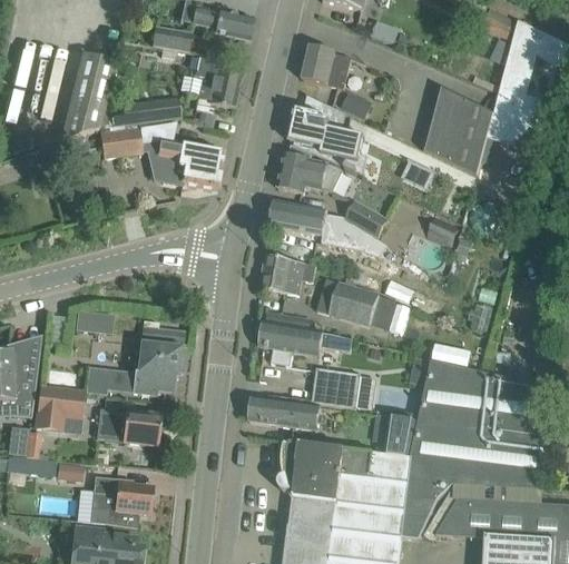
[(194,5),(189,22),(215,27),(213,32),(247,40),(253,17),(218,9),(218,10),(194,5)]
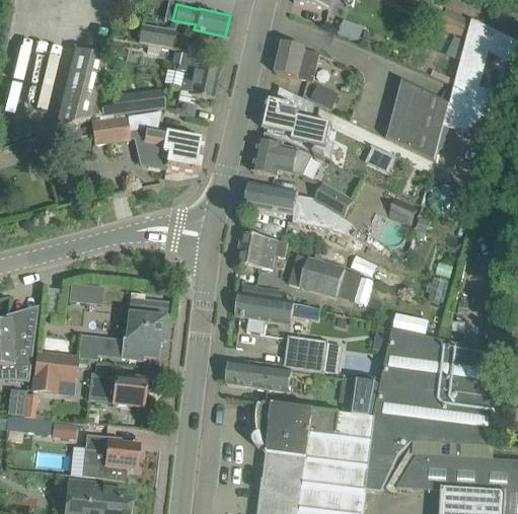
[(445,5),(437,24),(460,35),(469,16),(445,5)]
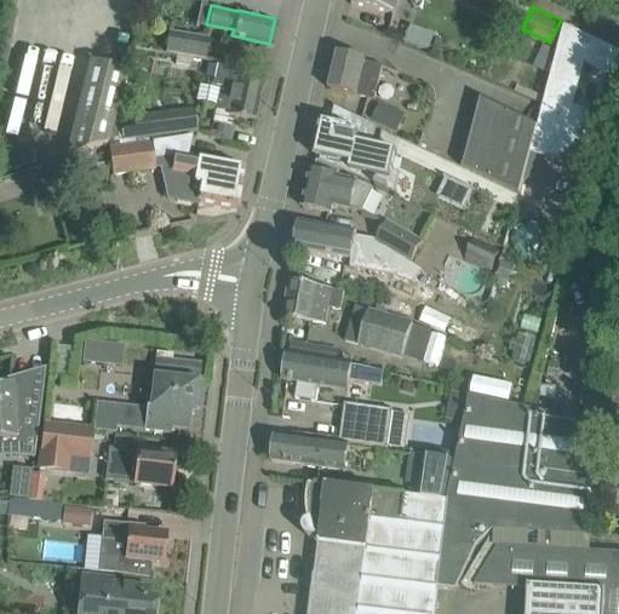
[(529,147),(529,148),(590,162),(602,112),(571,103),(584,57),(612,74),(618,46),(563,21),(536,121),(529,147)]
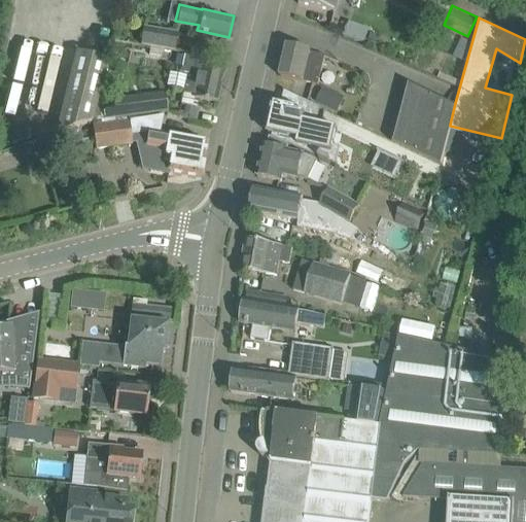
[(142,23),(139,40),(172,46),(176,28),(142,23)]
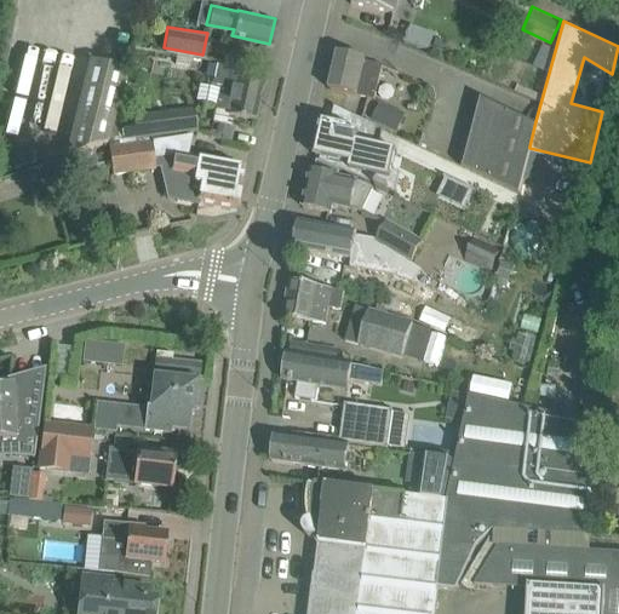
[(327,85),(373,96),(380,63),(360,58),(361,55),(337,49),(327,85)]
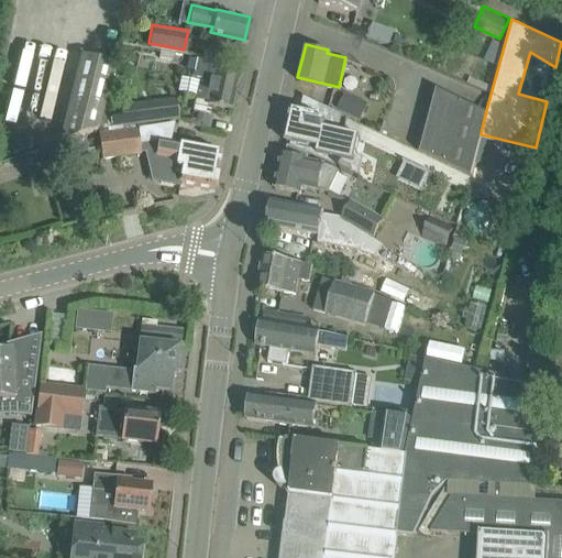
[(96,127),(113,59),(80,51),(59,139),(96,127)]
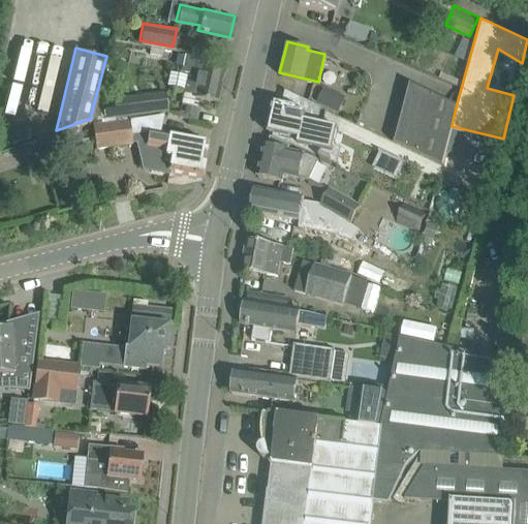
[(168,70),(166,84),(181,87),(180,89),(192,92),(192,94),(216,99),(219,86),(220,82),(223,68),(198,62),(200,55),(184,52),(180,72),(168,70)]
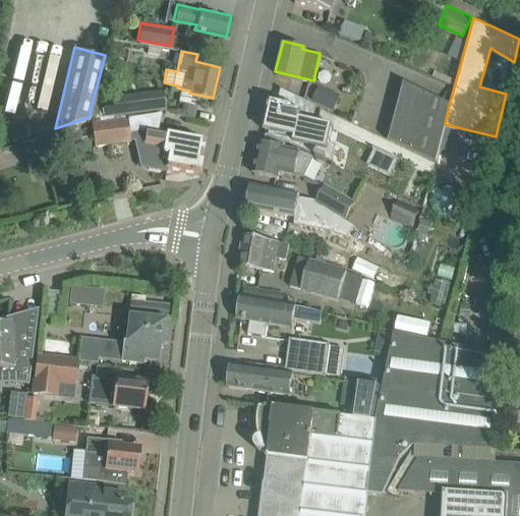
[(401,78),(386,135),(404,145),(435,160),(445,124),(445,123),(450,102),(419,88),(401,78)]
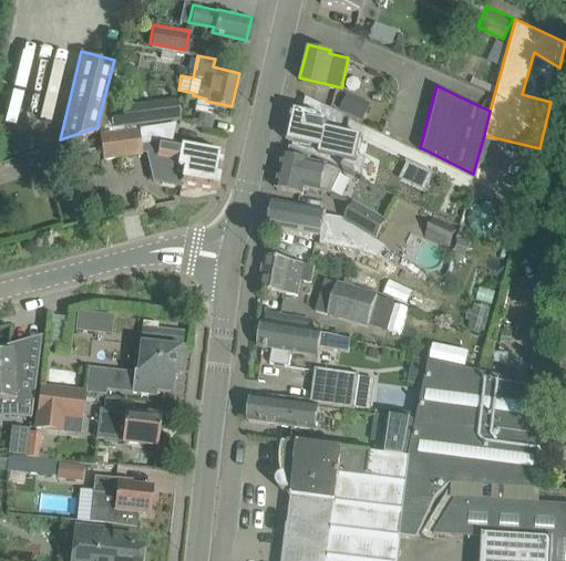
[(346,89),(338,104),(359,114),(366,99),(346,89)]
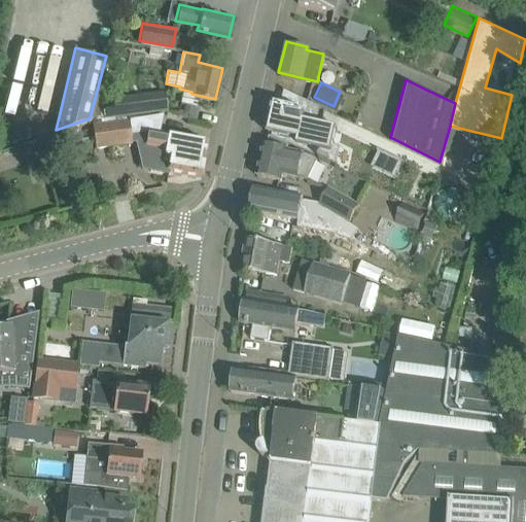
[(164,108),(162,91),(111,98),(113,115),(164,108)]
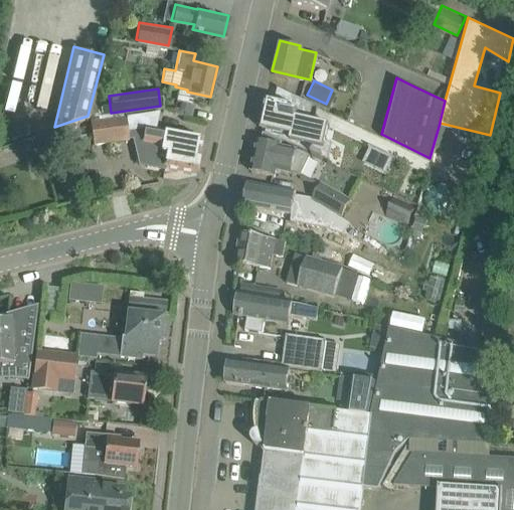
[(266,107),(261,126),(266,127),(265,131),(281,138),(281,136),(323,146),(328,122),(306,117),(307,112),(297,110),(298,108),(289,106),(290,103),(268,98),(267,102),(266,102),(265,106),(266,107)]
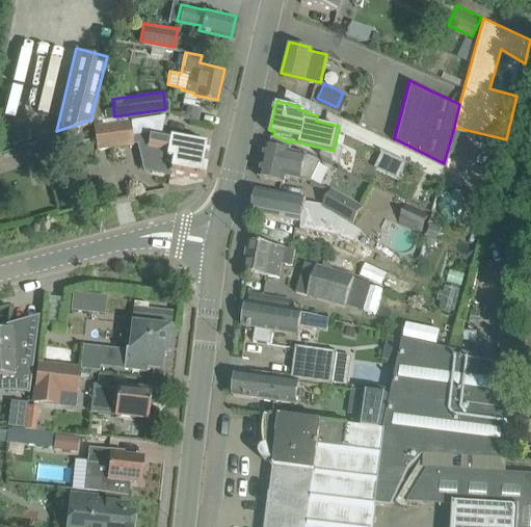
[(130,132),(128,119),(93,123),(96,147),(131,141),(130,132)]
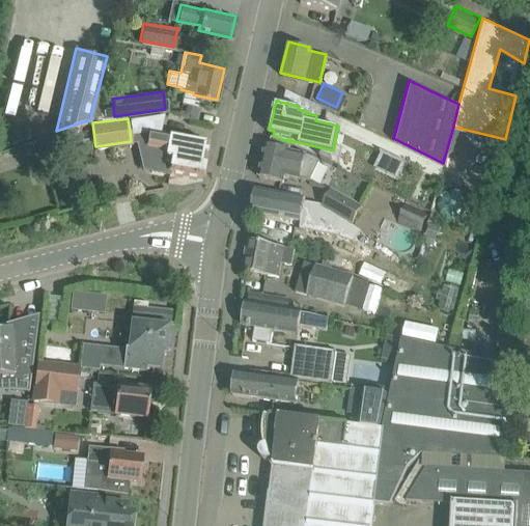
[(148,130),(144,149),(146,149),(149,168),(168,171),(169,168),(201,174),(207,140),(148,130)]
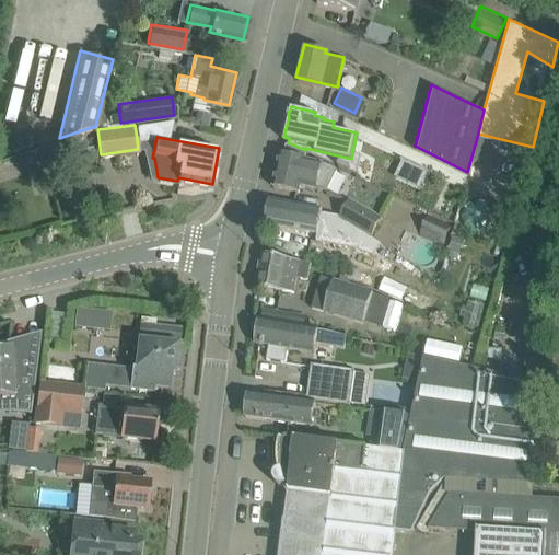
[(279,150),(271,183),(293,187),(298,188),(299,182),(326,187),(336,168),(322,160),(304,157),(304,155),(305,150),(288,142),(284,141),(282,150),(279,150)]
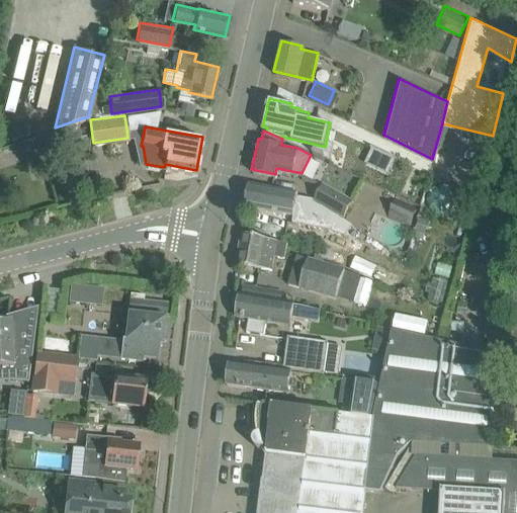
[(321,180),(312,196),(341,214),(342,214),(351,197),(321,180)]
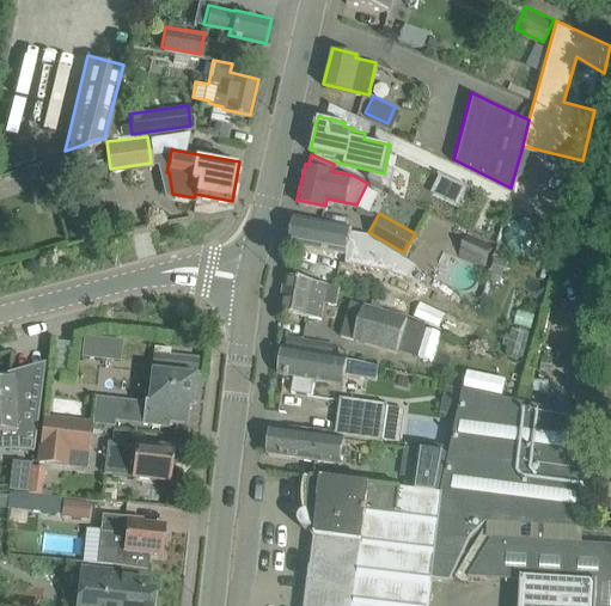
[(294,214),(289,242),(346,252),(344,261),(384,268),(407,275),(415,262),(367,233),(350,230),(350,225),(294,214)]
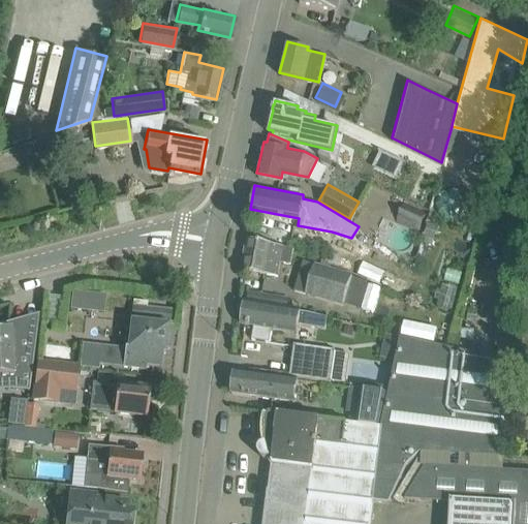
[(393,217),(417,227),(426,207),(402,196),(393,217)]
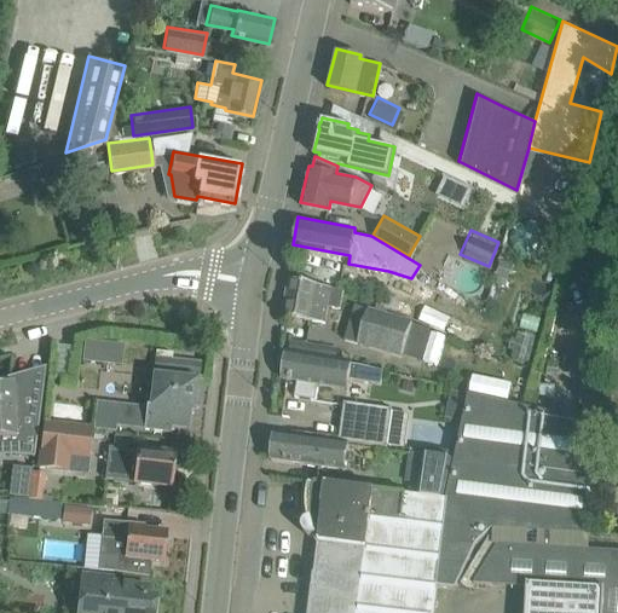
[(339,304),(342,285),(316,281),(316,279),(288,275),(281,312),(309,317),(323,319),(327,302),(339,304)]
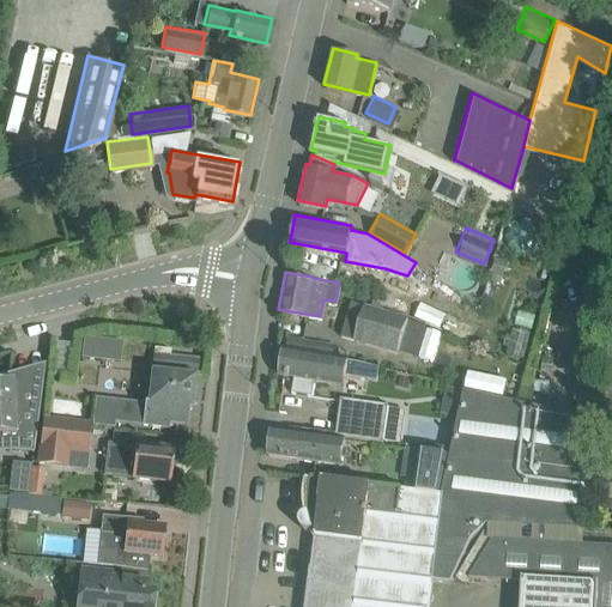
[(349,301),(339,334),(352,337),(397,348),(397,347),(406,316),(361,304),(349,301)]
